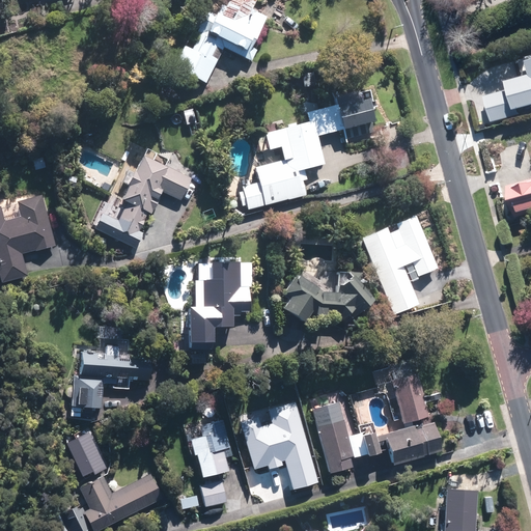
[(190,50),(185,47),(174,70),(205,84),(216,62),(223,48),(251,62),(256,52),(250,49),(266,19),(249,10),(254,0),(227,0),(219,17),(216,15),(212,23),(204,20),(190,50)]
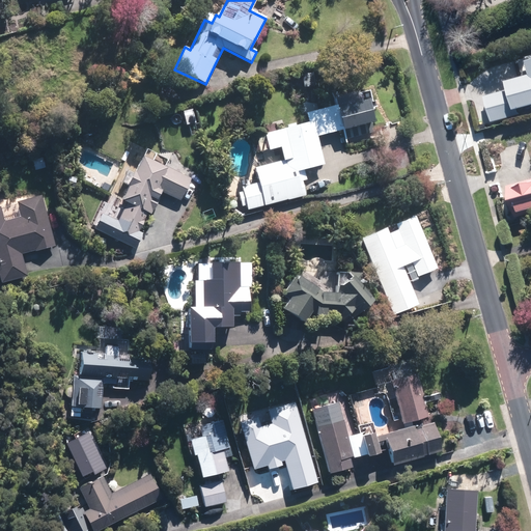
[(530,59),(529,61),(530,66),(530,77),(509,84),(519,112),(530,108),(530,59)]
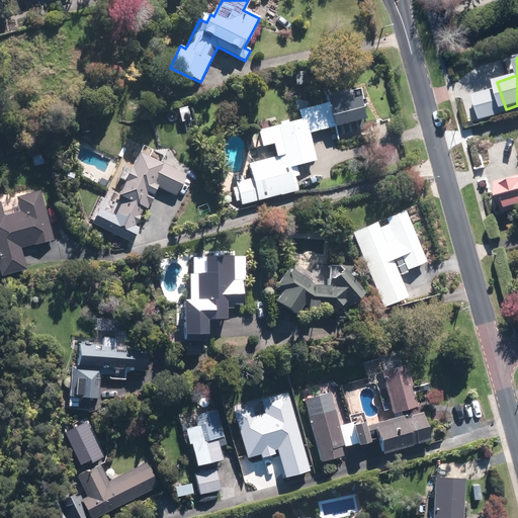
[(358,98),(329,104),(333,126),(362,120),(358,98)]
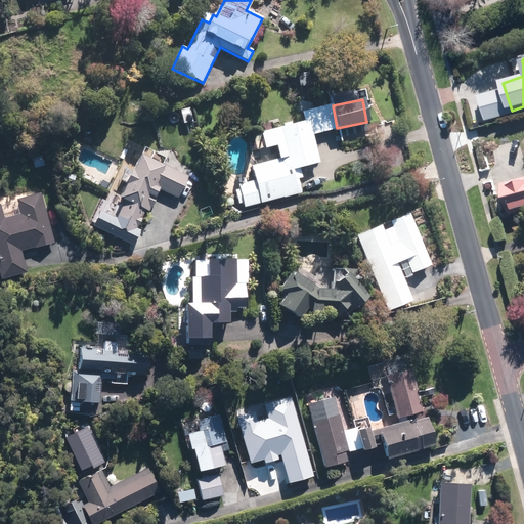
[(319,163),(308,120),(291,124),(290,122),(282,124),(284,126),(260,132),(264,149),(276,146),(279,158),(251,165),(255,181),(237,185),(237,188),(234,189),(237,205),(242,204),(244,209),(301,192),(298,179),(302,178),(299,168),(319,163)]
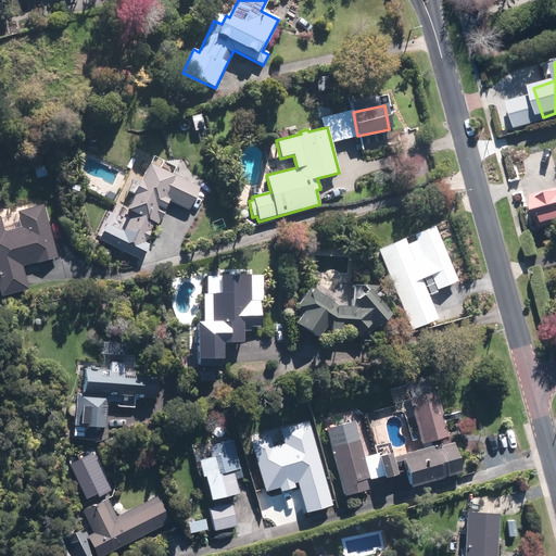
[(159,226),(171,201),(190,211),(200,190),(178,179),(149,165),(127,211),(131,213),(121,235),(143,245),(154,224),(159,226)]
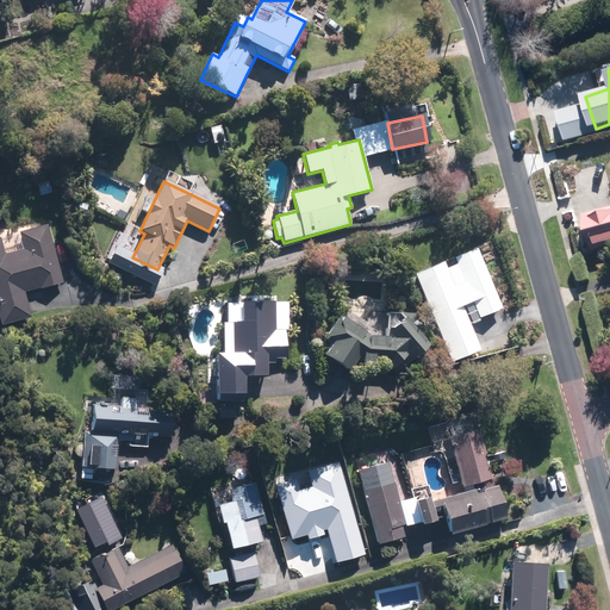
[(609,244),(609,207),(585,216),(596,249),(609,244)]
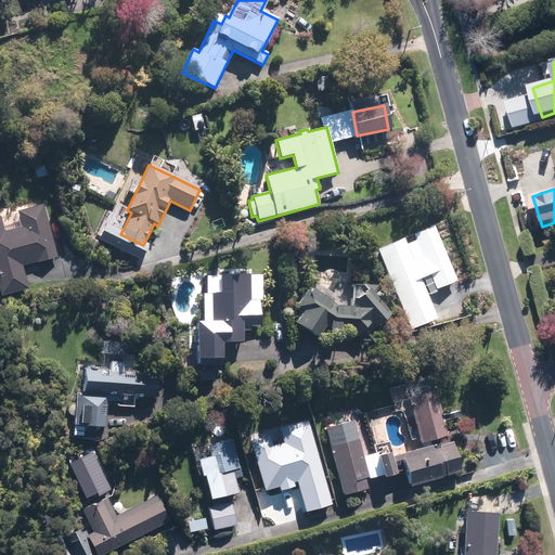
[(44,204),(18,210),(23,227),(5,231),(2,215),(0,215),(0,297),(28,291),(23,265),(57,256),(44,204)]
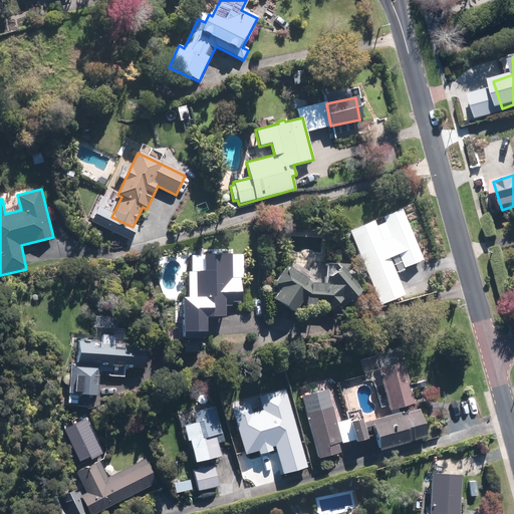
[(185,317),(184,337),(205,338),(206,317),(225,318),(225,305),(232,305),(233,301),(240,301),(241,277),(233,277),(233,266),(238,266),(239,253),(191,250),(190,265),(203,265),(203,269),(197,269),(196,300),(183,299),(182,317),(185,317)]
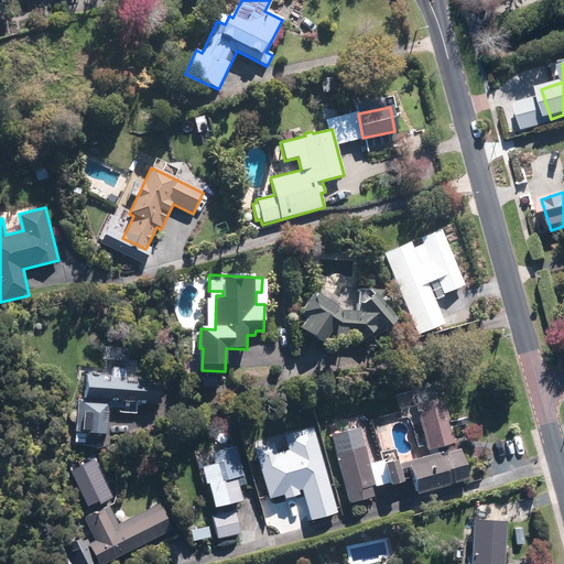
[(350,307),(318,284),(300,313),(305,317),(297,328),(323,344),(333,328),(333,338),(377,340),(377,334),(381,331),(384,333),(398,320),(387,310),(388,290),(376,290),(376,285),(358,285),(357,312),(347,312),(350,307)]
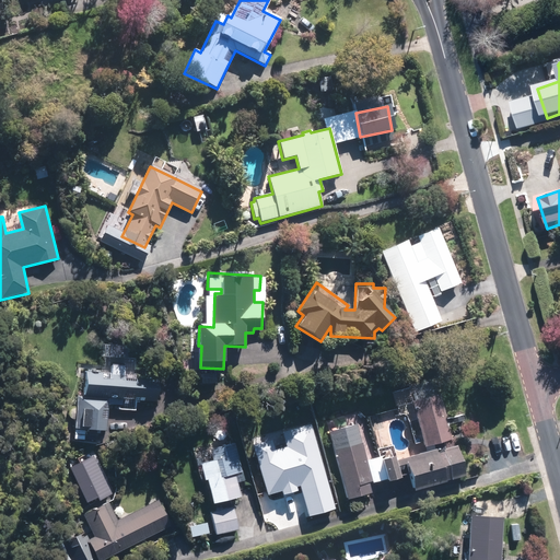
[(126,360),(126,345),(102,343),(102,359),(126,360)]
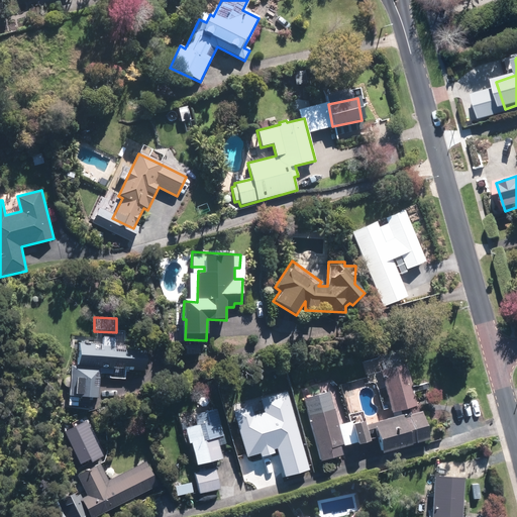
[(103,335),(103,345),(78,344),(77,367),(70,367),(69,401),(80,401),(80,398),(99,398),(100,375),(109,376),(109,379),(125,380),(126,369),(146,370),(147,347),(114,345),(115,336),(103,335)]
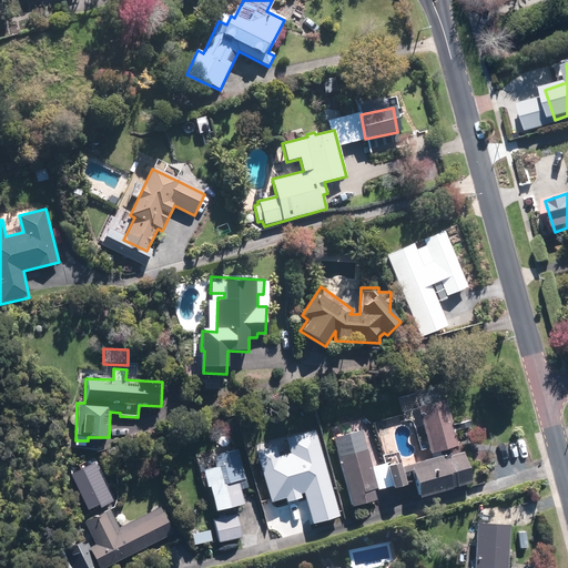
[(445,398),(417,406),(429,450),(457,444),(445,398)]
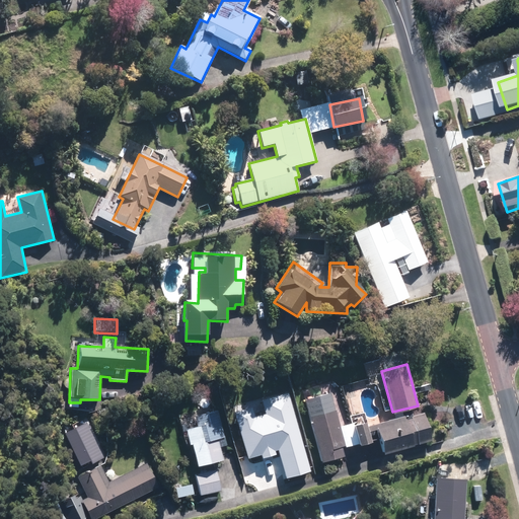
[(334,395),(305,401),(320,462),(344,457),(342,447),(375,439),(378,453),(449,436),(443,410),(404,418),(404,416),(366,425),(364,420),(341,425),(334,395)]
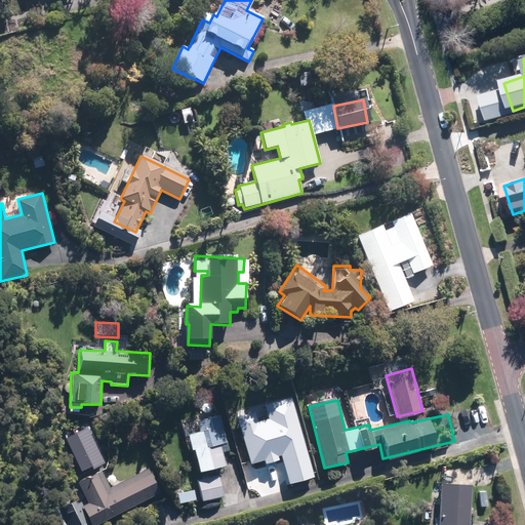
[(199,471),(224,462),(220,451),(230,449),(219,412),(196,418),(199,430),(186,434),(191,450),(193,449),(199,471)]
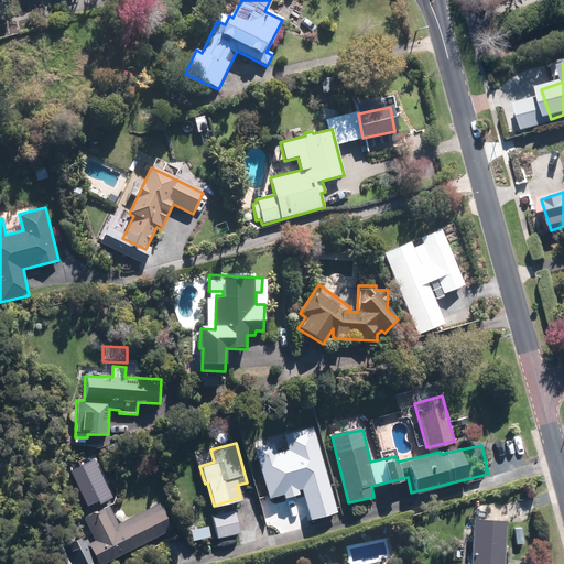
[(65,549),(72,563),(89,563),(173,524),(162,502),(117,524),(108,505),(85,516),(94,535),(65,549)]
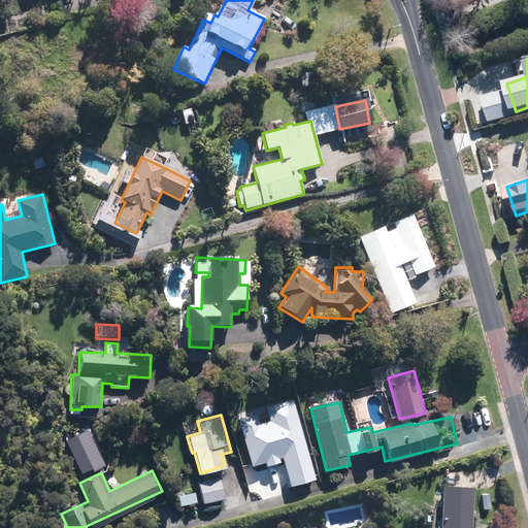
[(218,475),(198,480),(203,503),(223,499),(218,475)]
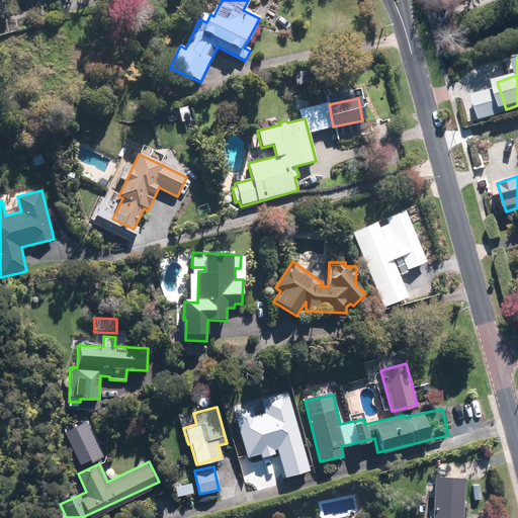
[(460,517),(462,479),(433,478),(431,517),(460,517)]
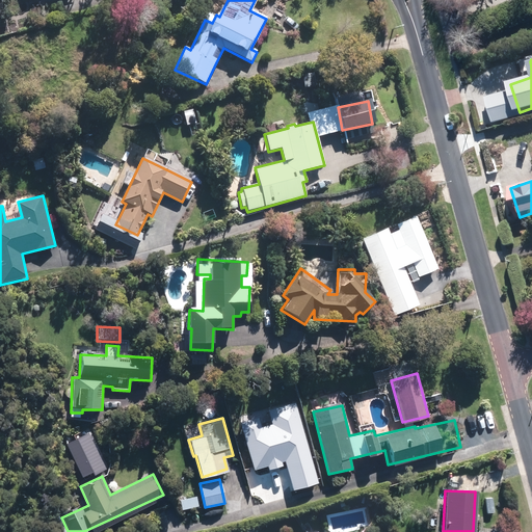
[(196,496),(179,499),(181,510),(198,507),(196,496)]
